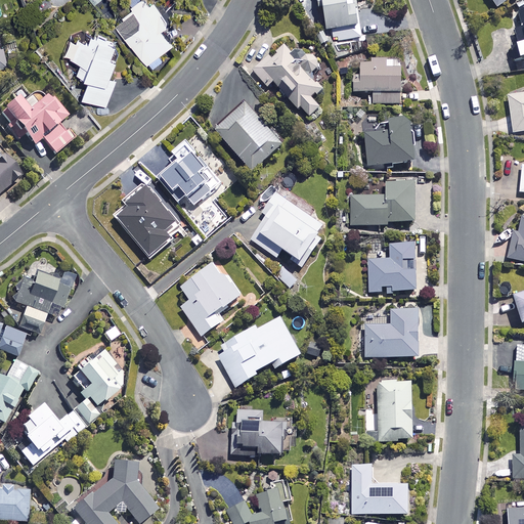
[(153,3),(149,0),(139,0),(130,8),(132,10),(123,17),(125,19),(118,26),(149,64),(176,43),(166,30),(174,23),(156,0),(153,3)]
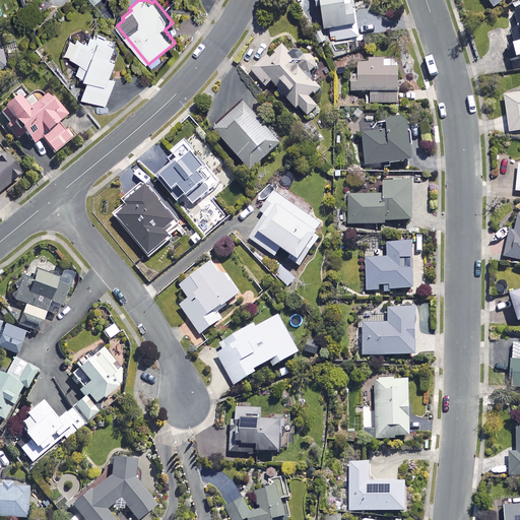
[(328,29),(330,39),(337,38),(335,28),(353,25),(348,0),(313,0),(315,7),(318,7),(322,30),(328,29)]
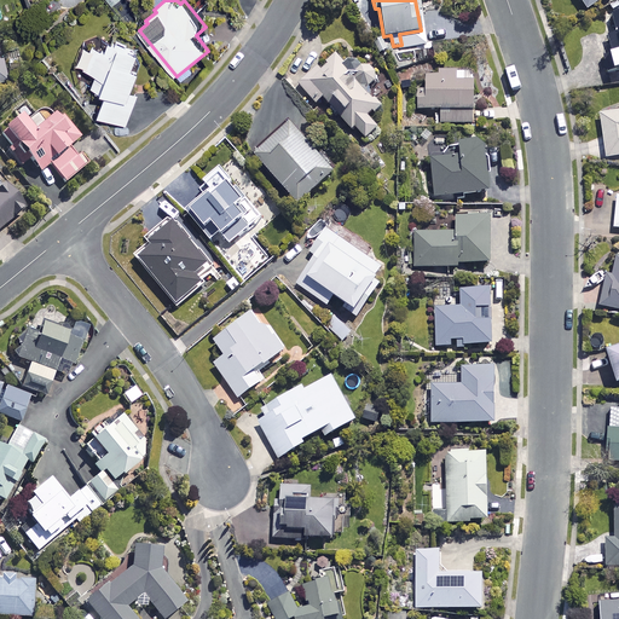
[(618,7),(608,11),(614,30),(605,33),(609,50),(601,53),(605,69),(618,64),(618,7)]
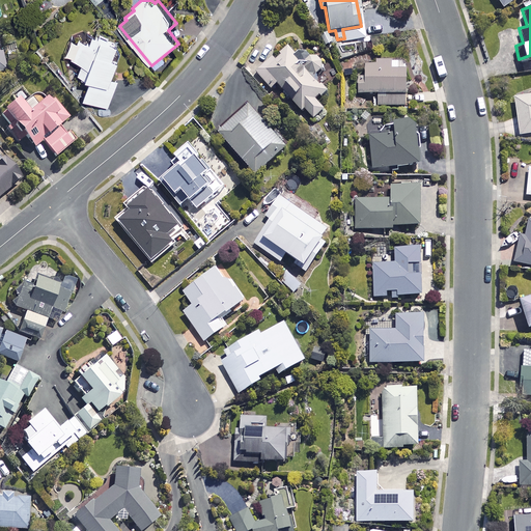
[(122,44),(98,34),(93,46),(77,38),(70,57),(86,64),(82,76),(92,80),(85,98),(110,107),(119,81),(115,80),(122,62),(116,59),(122,44)]
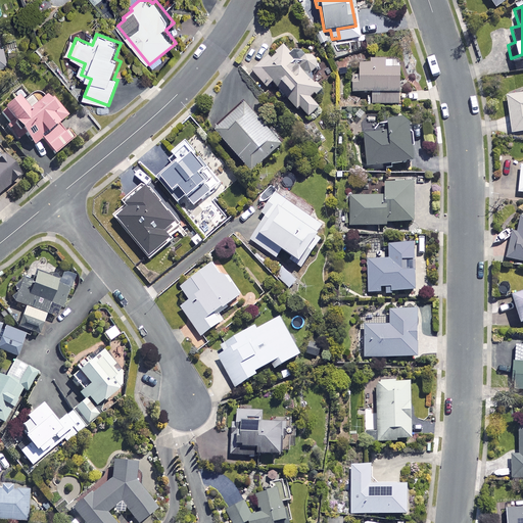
[(319,89),(280,48),(253,73),(267,87),(272,83),(305,117),(318,106),(310,98),(319,89)]
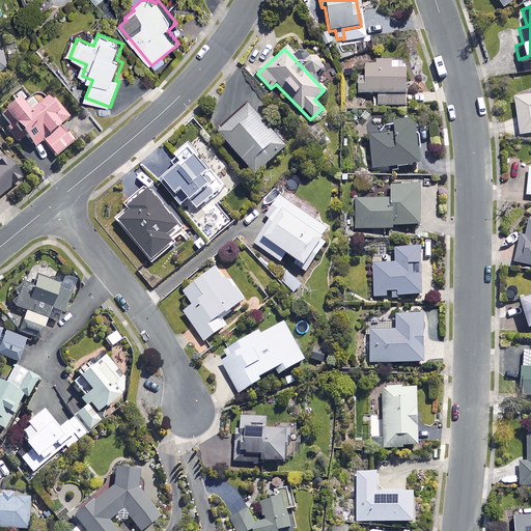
[(396,61),(364,62),(365,77),(359,78),(359,94),(379,93),(379,111),(406,110),(403,68),(396,68),(396,61)]
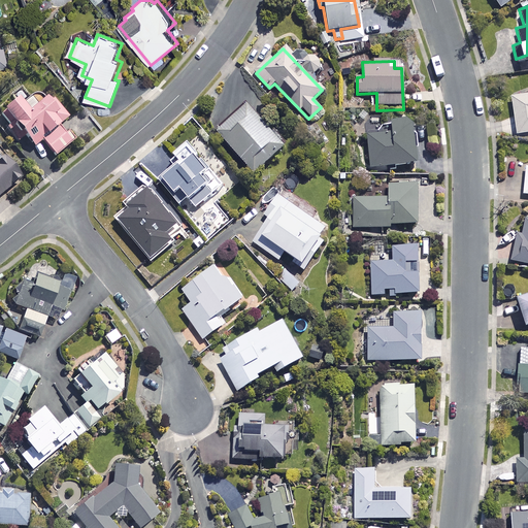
[(527,93),(509,96),(516,134),(527,131),(527,93)]
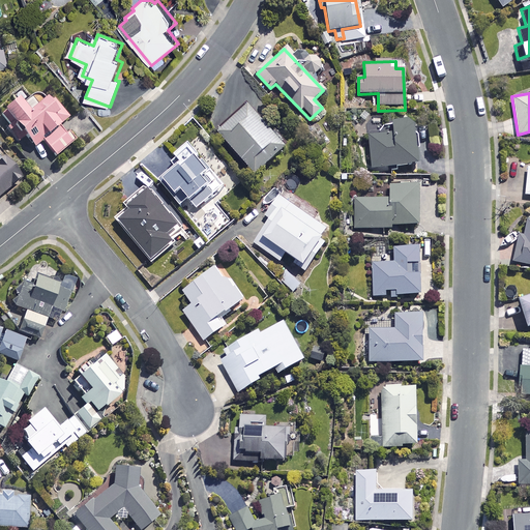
[(23,104),(4,118),(11,128),(9,130),(21,144),(28,138),(36,149),(45,142),(58,158),(75,145),(60,125),(70,117),(55,98),(33,116),(23,104)]
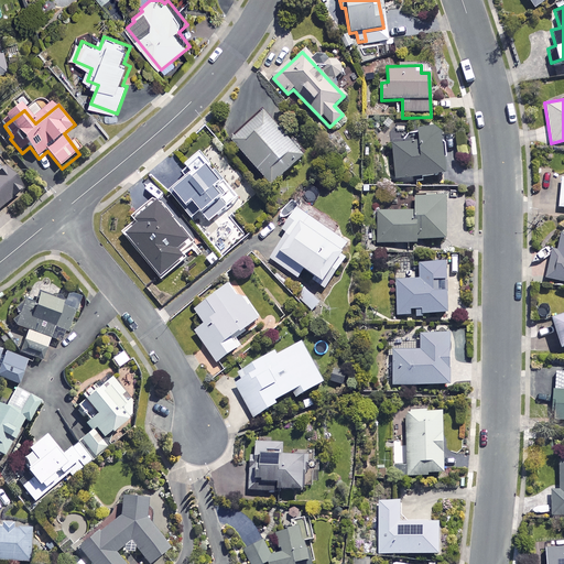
[(302,155),(261,111),(229,140),(270,184),(302,155)]
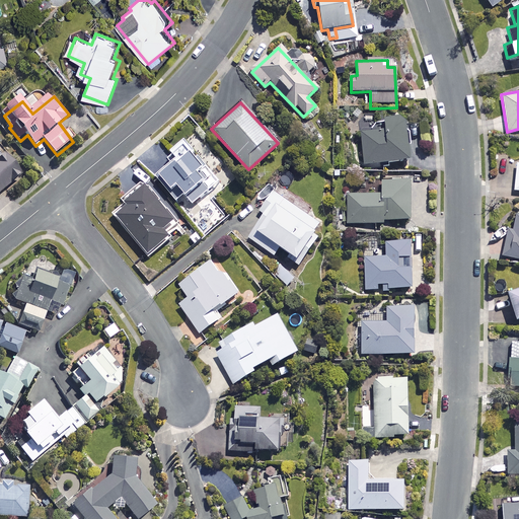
[(405,117),(383,119),(384,129),(360,132),(364,164),(410,160),(405,117)]
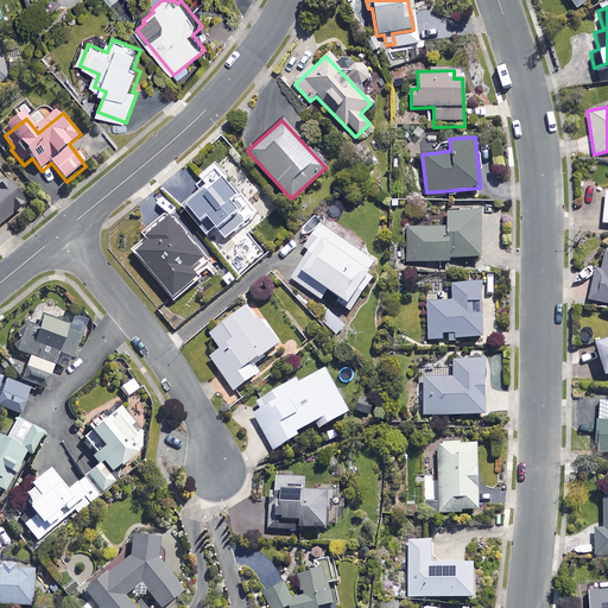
[(255,211),(214,163),(197,177),(206,185),(183,204),(197,221),(204,216),(225,239),(255,211)]
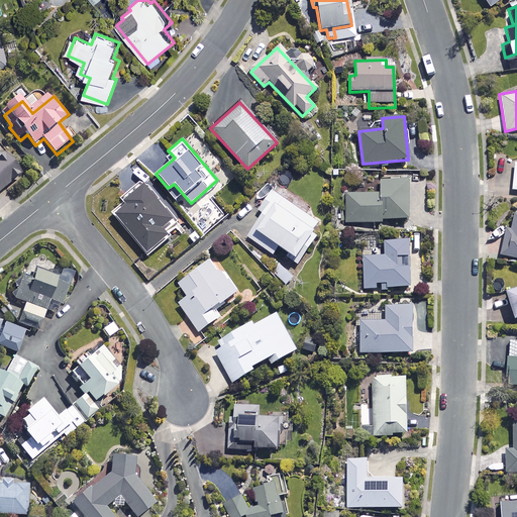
[(0,192),(21,175),(6,157),(0,162),(0,192)]
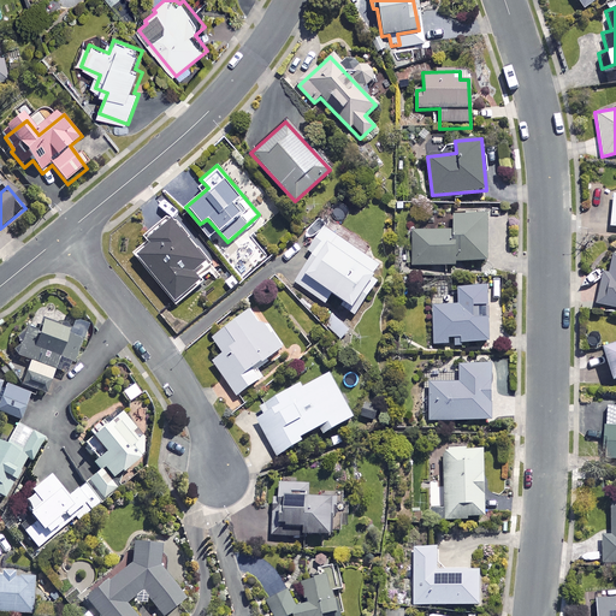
[(485,260),(484,214),(452,215),(452,230),(412,231),(412,265),(454,265),(454,261),(485,260)]
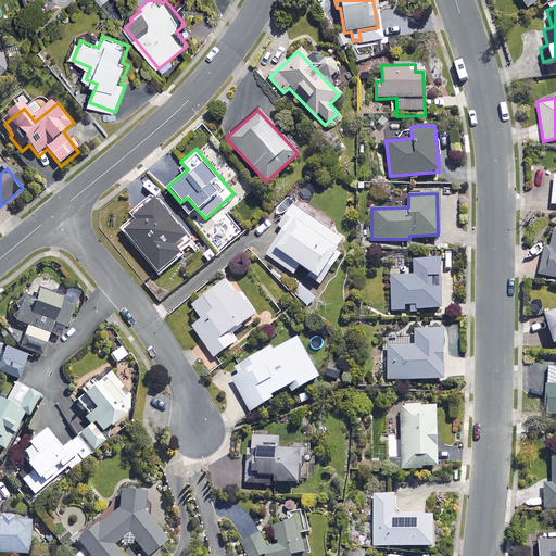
[(184,235),(154,198),(130,217),(134,220),(122,230),(158,274),(180,255),(172,244),(184,235)]
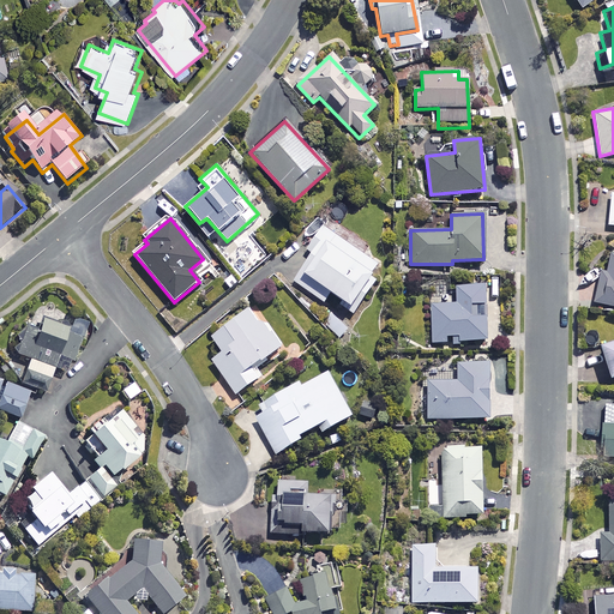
[(375,264),(321,227),(306,250),(311,253),(292,282),(325,305),(331,295),(347,306),(344,309),(353,315),(377,280),(368,274),(375,264)]
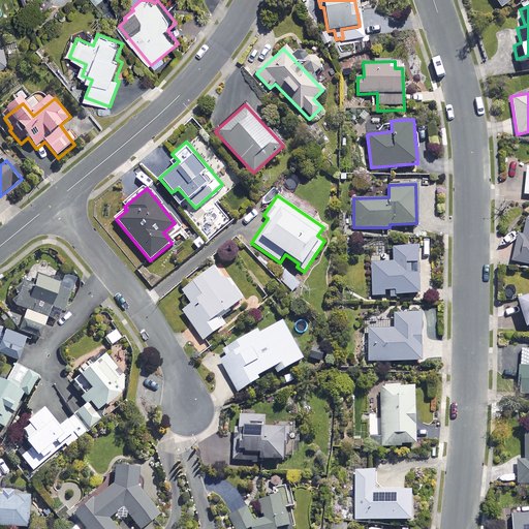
[(528,215),(524,215),(522,234),(516,232),(512,261),(528,262),(528,215)]
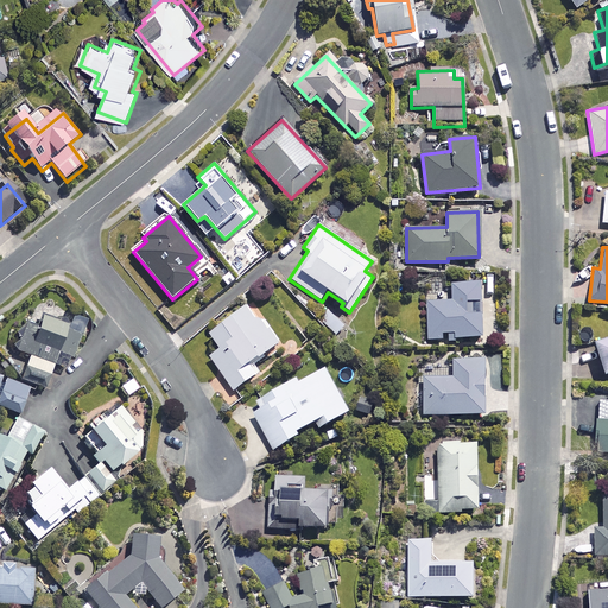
[(480,336),(479,282),(450,283),(450,301),(426,302),(428,339),(480,336)]
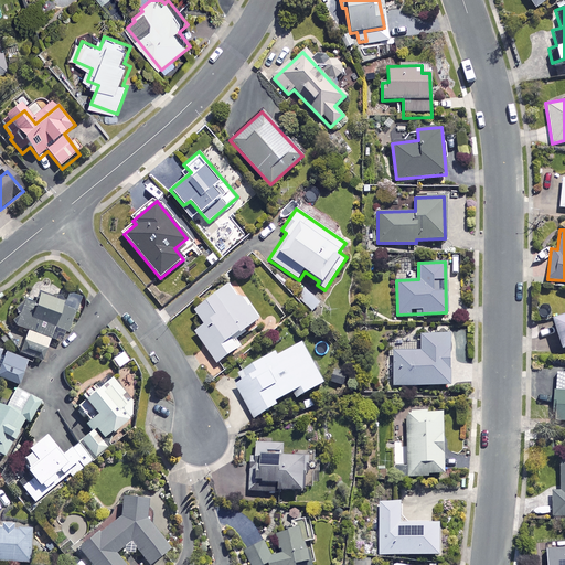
[(256,319),(228,281),(192,308),(203,322),(193,330),(216,362),(236,348),(230,338),(256,319)]
